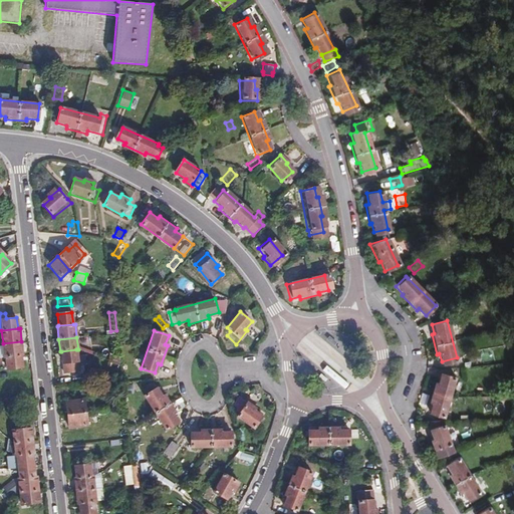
[(21,354),(23,353),(21,341),(3,343),(4,356),(6,355),(21,354)]
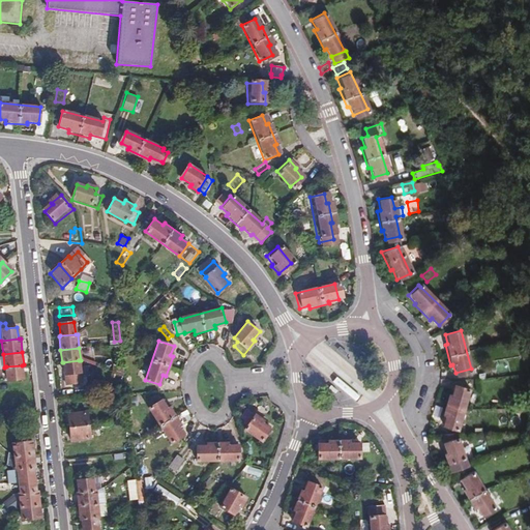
[(79,360),(63,362),(64,376),(80,374),(79,360)]
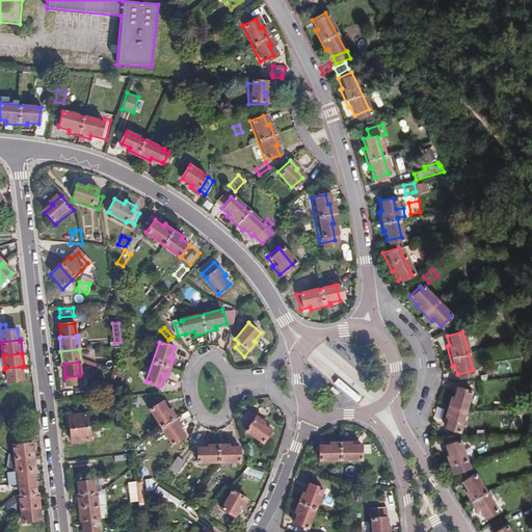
[(500,364),(497,373),(506,375),(509,367),(500,364)]
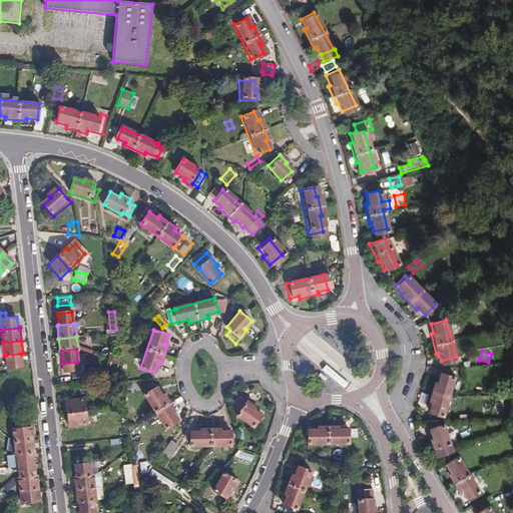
[(476,364),(474,352),(464,354),(465,358),(460,359),(461,367),(476,364)]
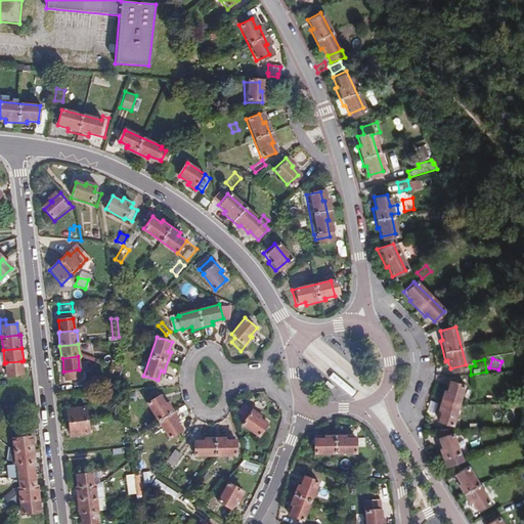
[(23,374),(22,361),(6,362),(7,376),(23,374)]
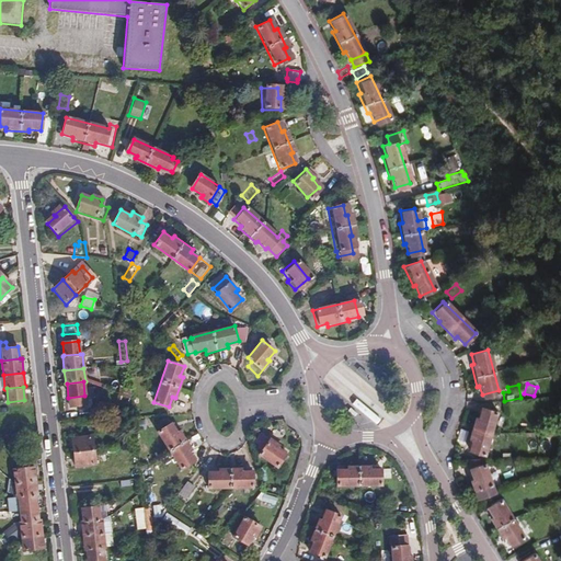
[(485,447),(494,410),(478,407),(477,416),(472,416),(468,438),(470,438),(466,459),(462,459),(470,480),(468,480),(474,499),(479,497),(493,492),(490,482),(496,479),(490,465),(484,467),(482,464),(481,465),(479,459),(491,458),(492,449),(485,447)]
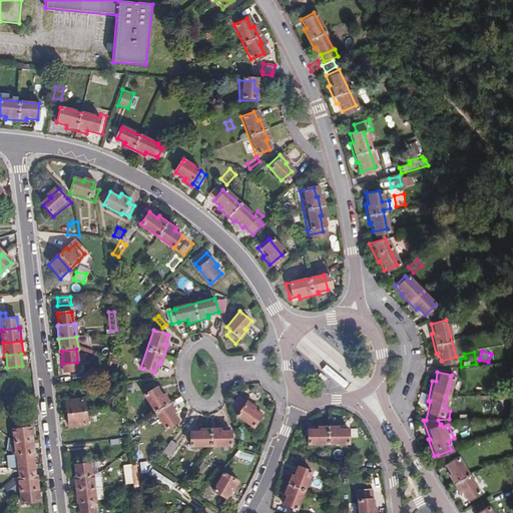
[(174,412),(176,410),(165,394),(162,396),(156,388),(144,397),(168,429),(180,420),(174,412)]
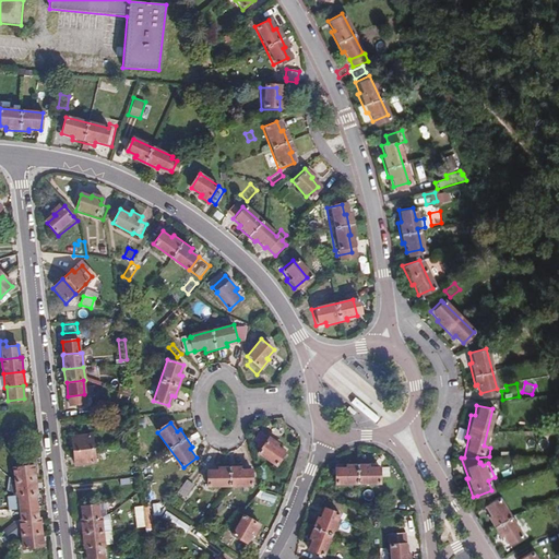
[(280,444),(263,432),(256,444),(261,450),(259,453),(277,465),(286,453),(277,447),(280,444)]
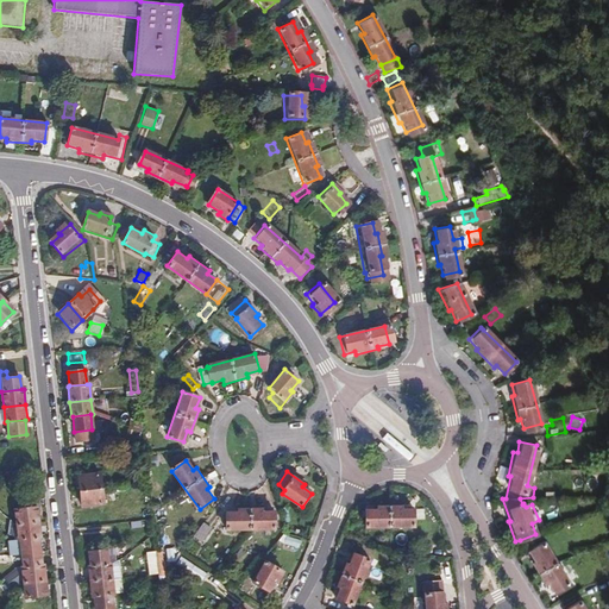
[(77,477),(80,493),(101,489),(99,475),(77,477)]
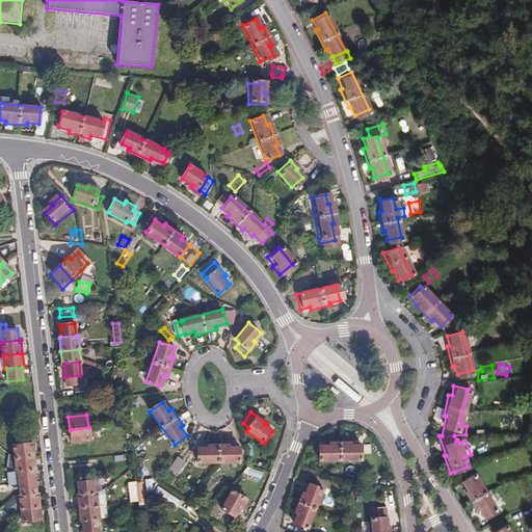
[(88,427),(70,430),(71,443),(90,441),(88,427)]
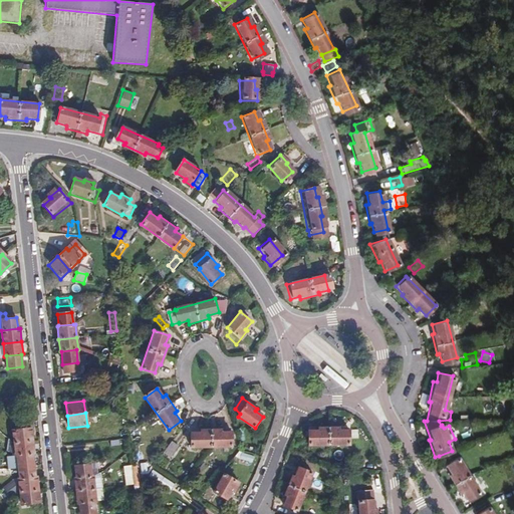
[(145,421),(131,430),(132,439),(145,437),(145,430),(146,430),(145,421)]
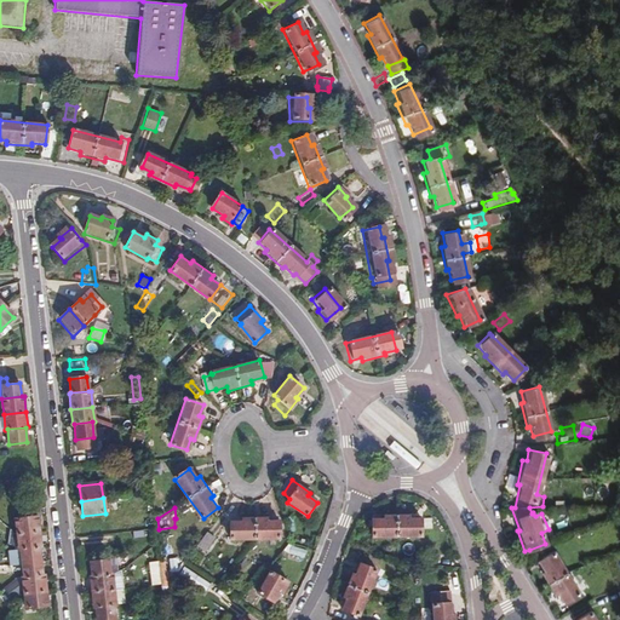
[(15,520),(17,534),(39,532),(38,516),(36,517),(35,509),(16,511),(17,518),(15,520)]
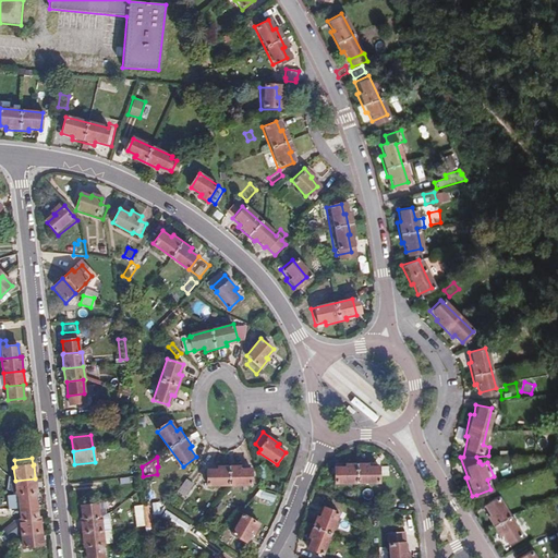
[(336,484),(379,483),(379,466),(370,466),(368,463),(347,464),(346,466),(336,468),(336,484)]
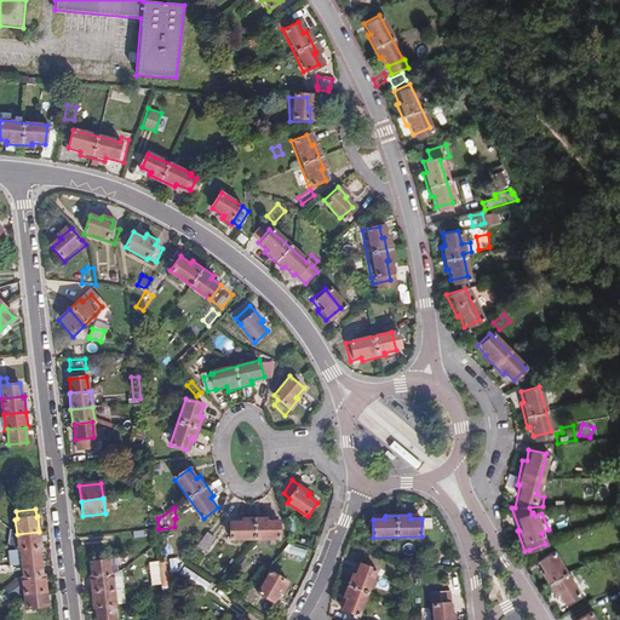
[(283,521),(280,521),(267,521),(267,517),(241,517),(241,521),(230,521),(230,539),(279,539),(280,530),(283,529),(283,521)]
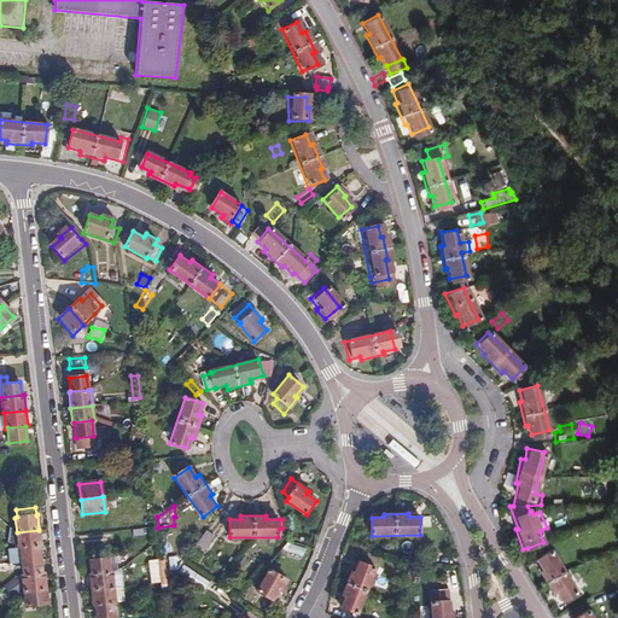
[(216,534),(210,529),(200,543),(207,547),(216,534)]
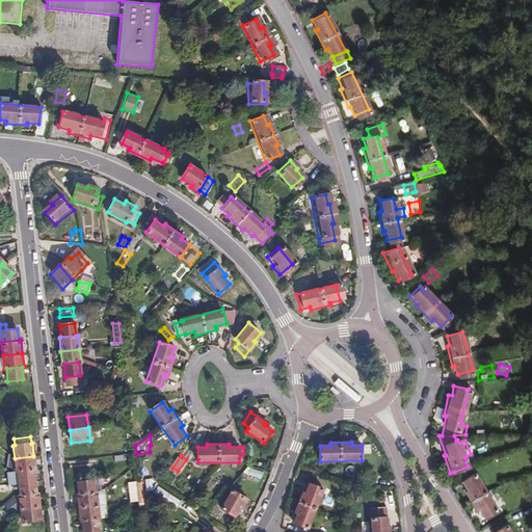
[(33,456),(15,458),(17,471),(18,471),(33,470),(35,469),(33,456)]
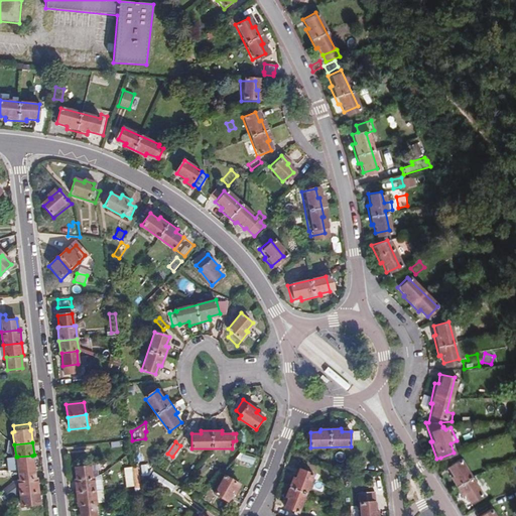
[(454,453),(440,458),(445,467),(460,460),(454,453)]
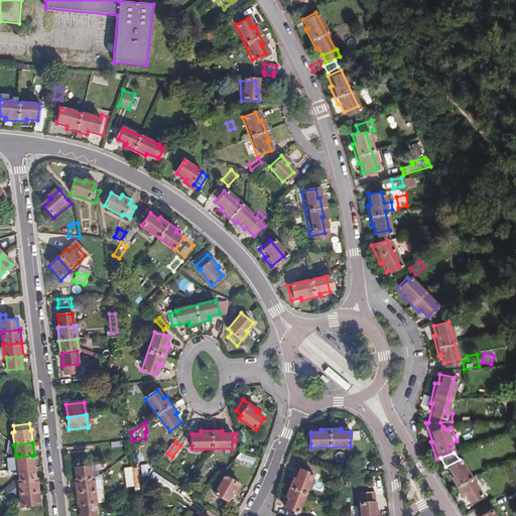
[(241,455),(239,461),(253,464),(254,458),(241,455)]
